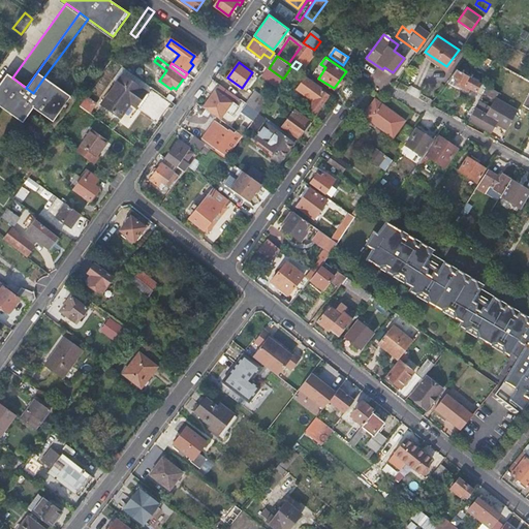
[(455,67),(446,78),(464,88),(466,84),(475,89),(479,81),(455,67)]
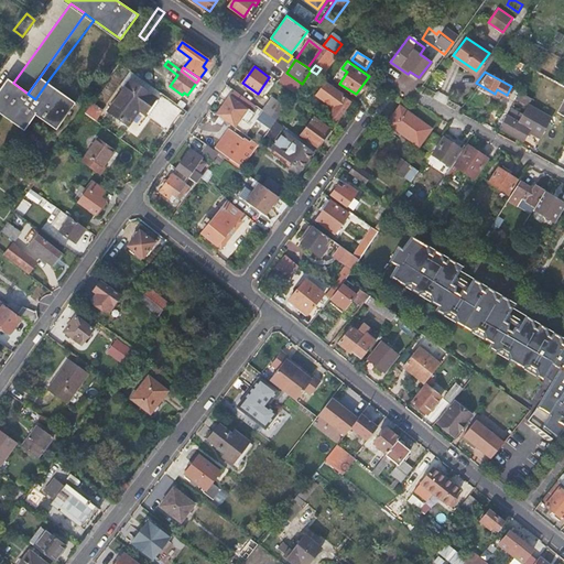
[(75,101),(47,82),(35,99),(28,94),(13,83),(8,79),(0,88),(0,114),(23,130),(35,115),(55,128),(67,114),(68,115),(71,111),(68,110),(75,101)]
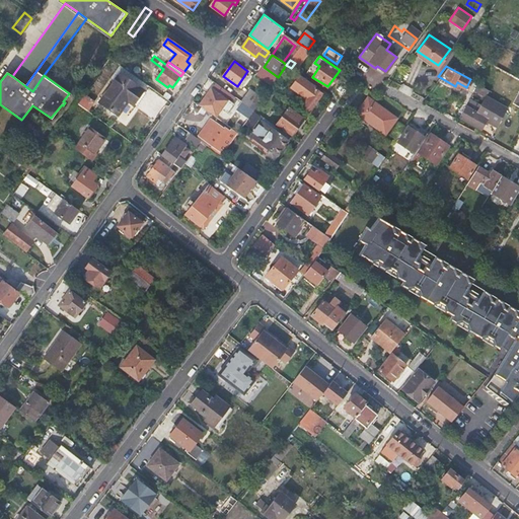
[(143,89),(120,73),(99,101),(118,115),(129,99),(134,103),(143,89)]
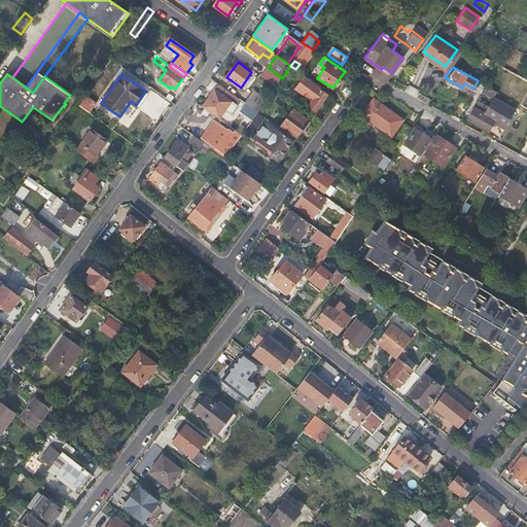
[(202,107),(219,119),(225,110),(229,112),(237,102),(234,99),(236,96),(220,84),(215,91),(214,90),(202,107)]
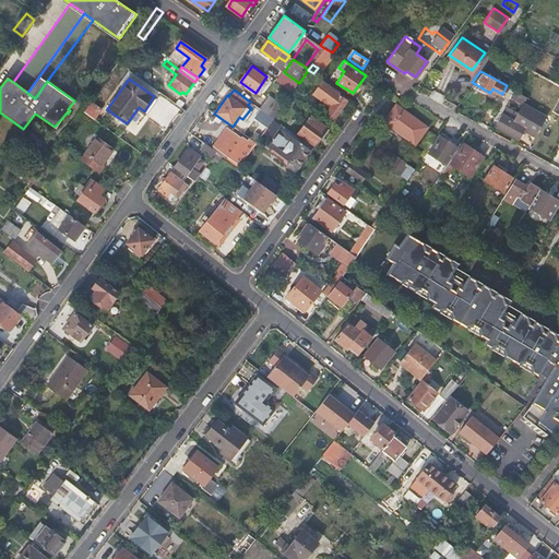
[(527,97),(516,91),(512,97),(524,103),(527,97)]
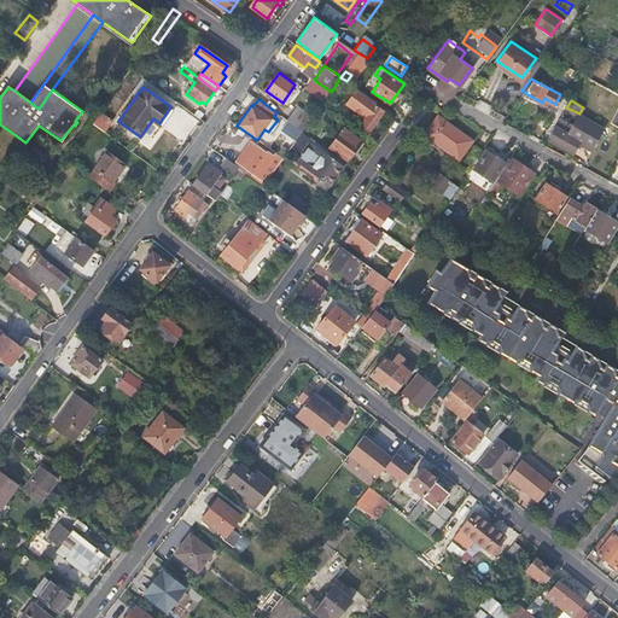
[(375,121),(384,109),(379,105),(378,108),(375,105),(360,127),(368,132),(374,124),(375,126),(378,122),(375,121)]
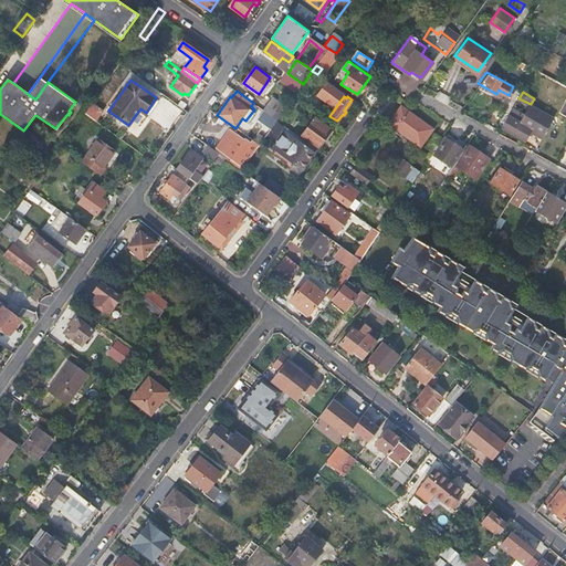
[(276,119),(286,107),(273,97),(263,109),(268,113),(276,119)]
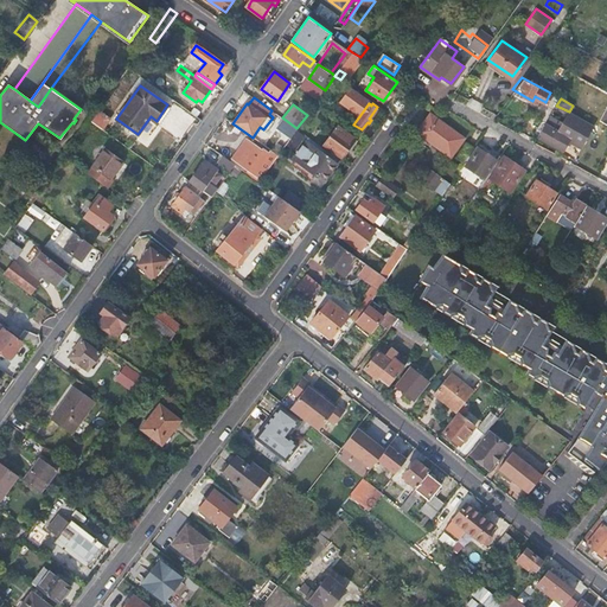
[(103,131),(112,120),(98,110),(90,121),(103,131)]
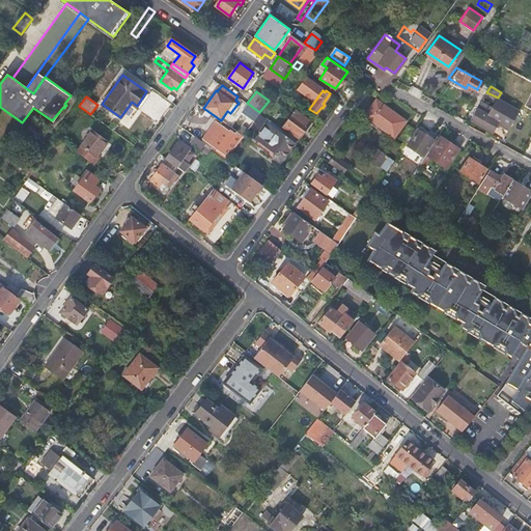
[(398,133),(408,120),(378,100),(366,115),(381,124),(383,122),(398,133)]
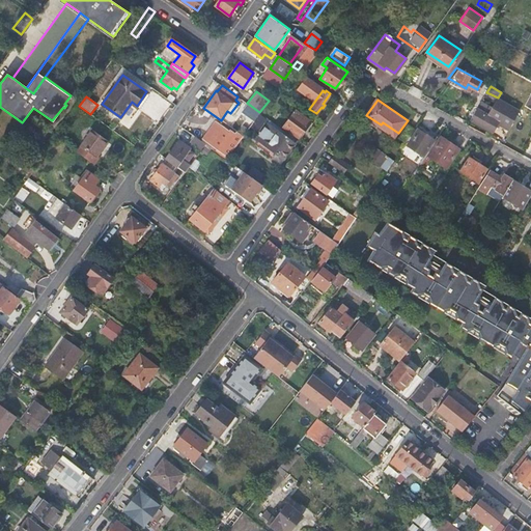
[(478,108),(472,119),(494,131),(497,124),(499,120),(503,122),(502,123),(510,128),(520,110),(499,100),(494,108),(491,115),(478,108)]
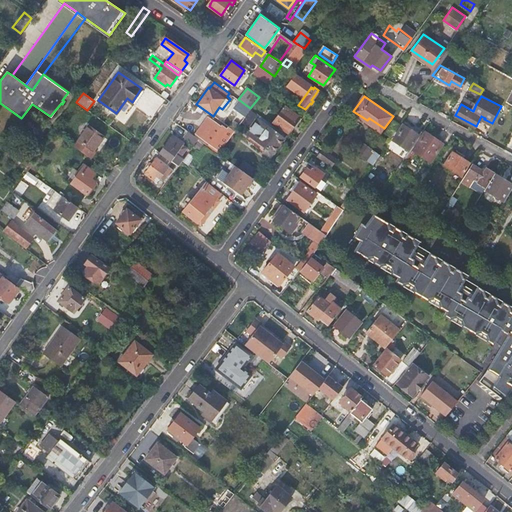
[(464,98),(461,104),(473,111),(476,104),(464,98)]
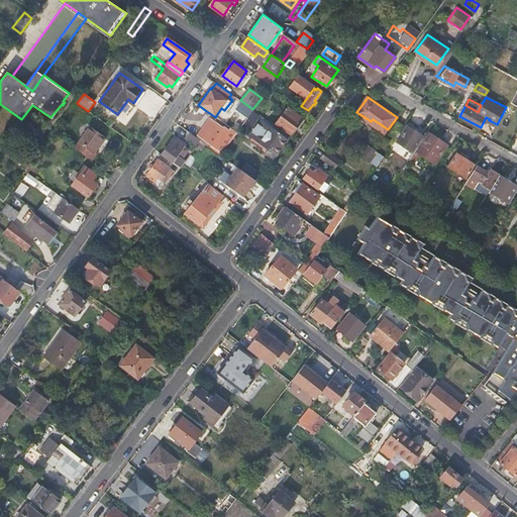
[(247,117),(252,109),(244,103),(238,111),(247,117)]
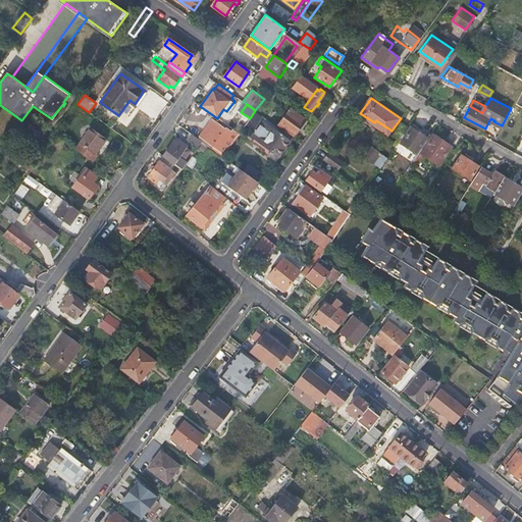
[(278,123),(293,134),(305,118),(291,108),(278,123)]
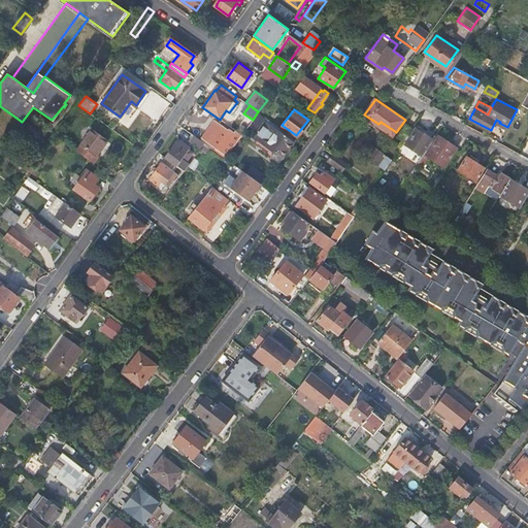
[(267,118),(258,111),(253,120),(251,122),(259,128),(264,123),(267,118)]
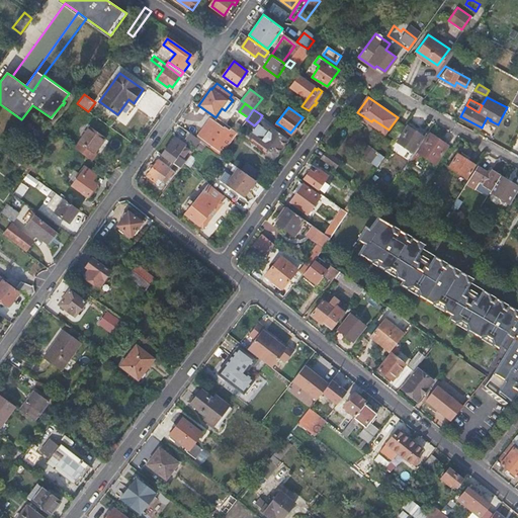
[(276,154),(289,136),(274,124),(267,119),(255,138),(276,154)]
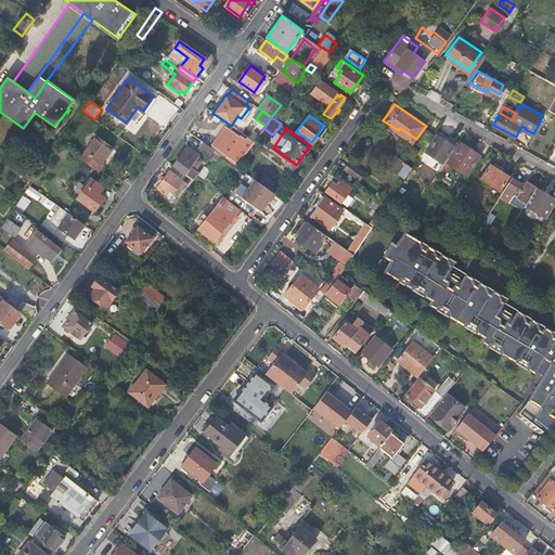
[(222,149),(226,153),(240,132),(236,129),(222,149)]
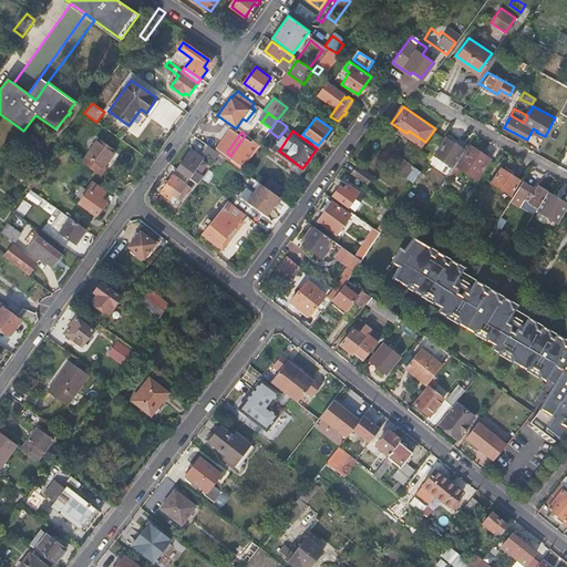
[(434,152),(444,137),(437,133),(428,146),(434,152)]
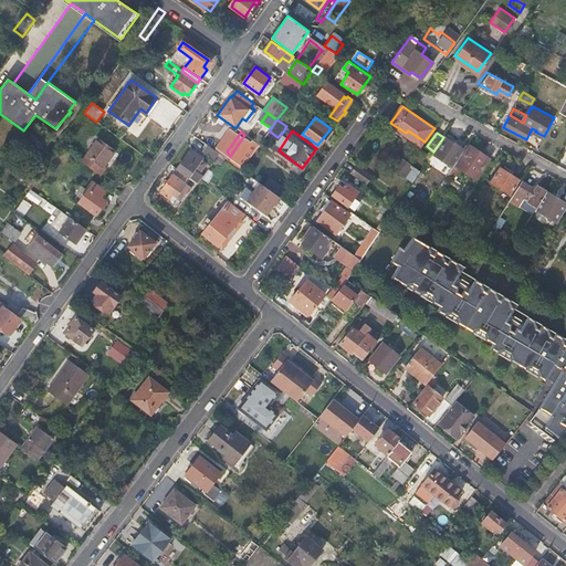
[(260,134),(254,142),(259,144),(264,137),(260,134)]
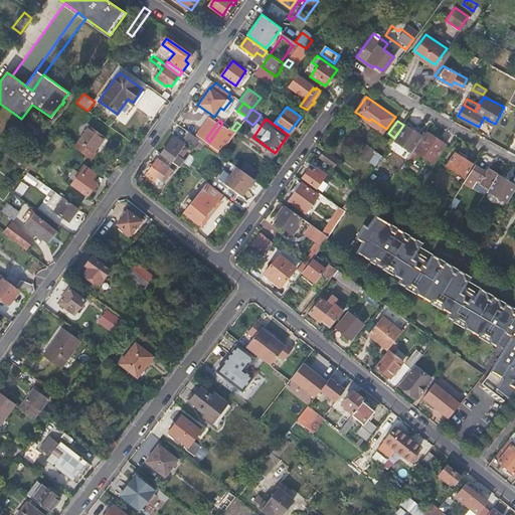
[(273,124),(288,135),(289,132),(275,122),(273,124)]
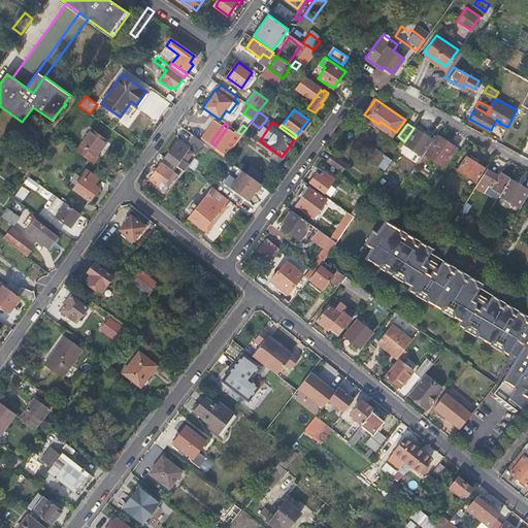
[(229,126),(212,150),(213,151),(221,139),(227,132),(230,127),(229,126)]
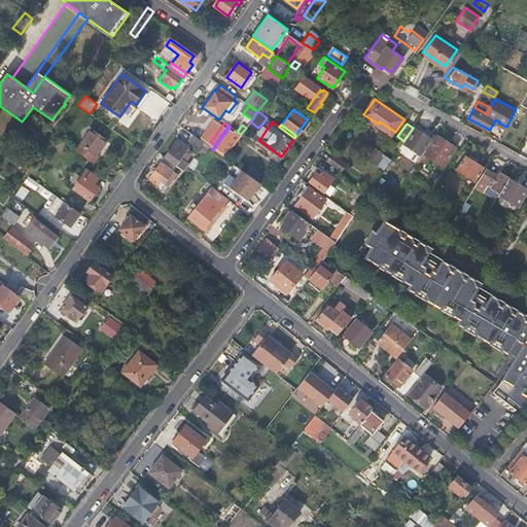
[(237,132),(230,127),(226,132),(237,140),(241,134),(237,132)]
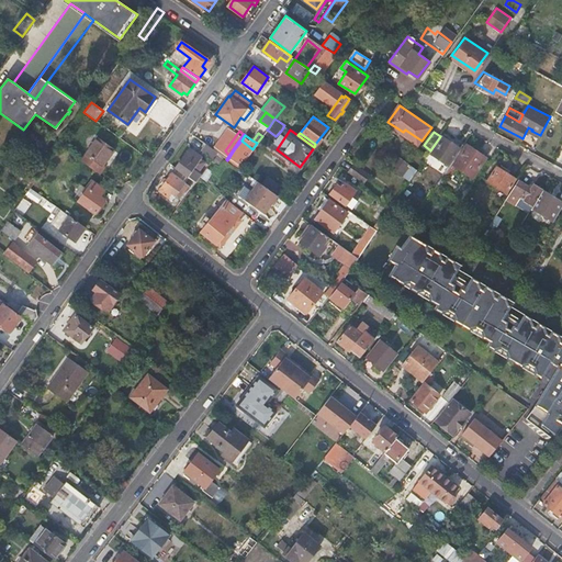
[(450,141),(444,136),(431,153),(449,164),(460,147),(452,143),(453,141),(451,138),(450,141)]
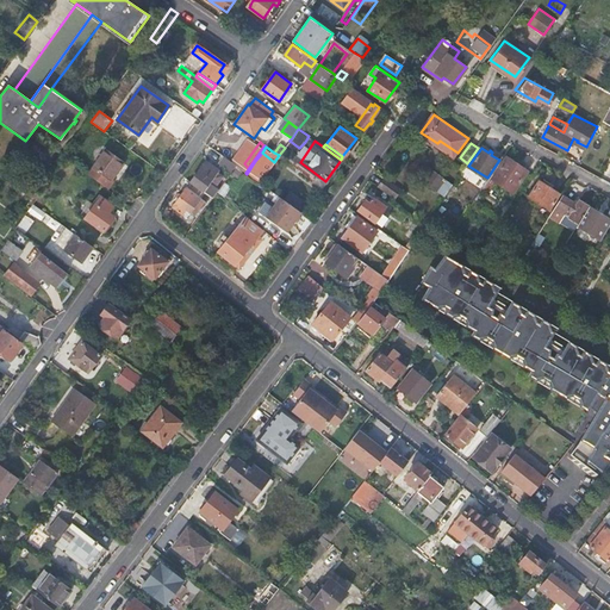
[(123,162),(106,150),(89,173),(106,185),(123,162)]
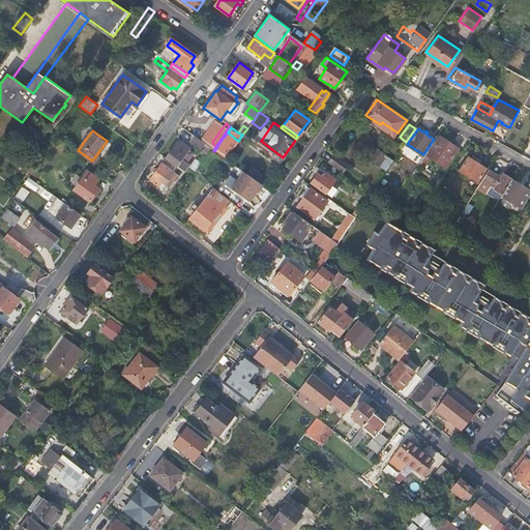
[(228,144),(233,148),(238,141),(228,133),(222,140),(228,144)]
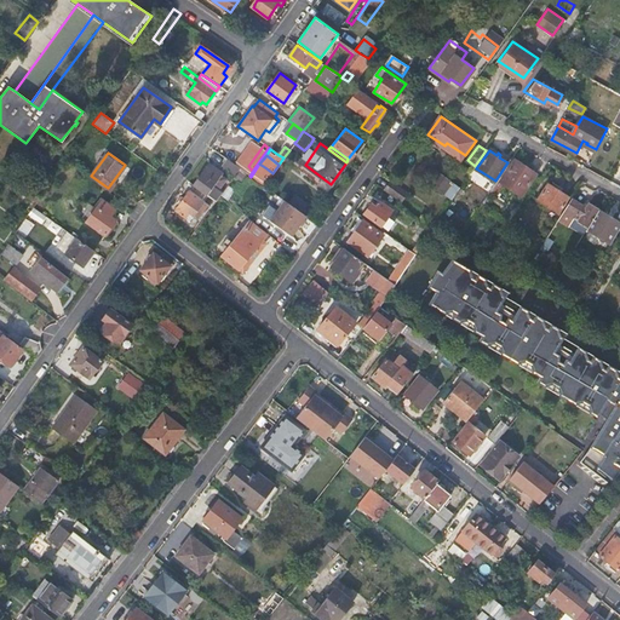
[(532,161),(524,156),(520,164),(515,160),(501,179),(521,194),(535,174),(530,171),(532,168),(528,166),(532,161)]
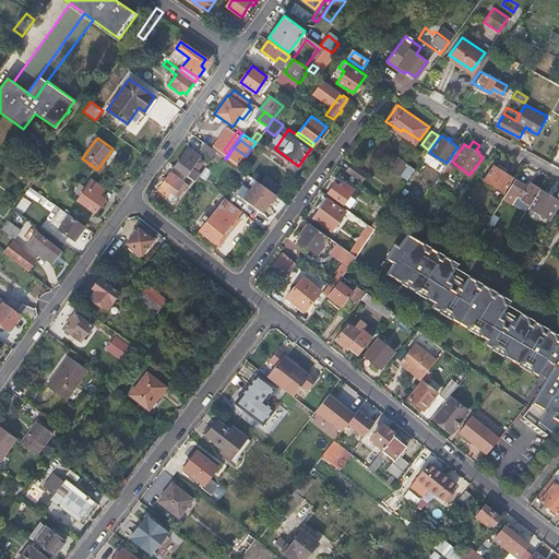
[(212,158),(216,152),(204,143),(200,150),(212,158)]
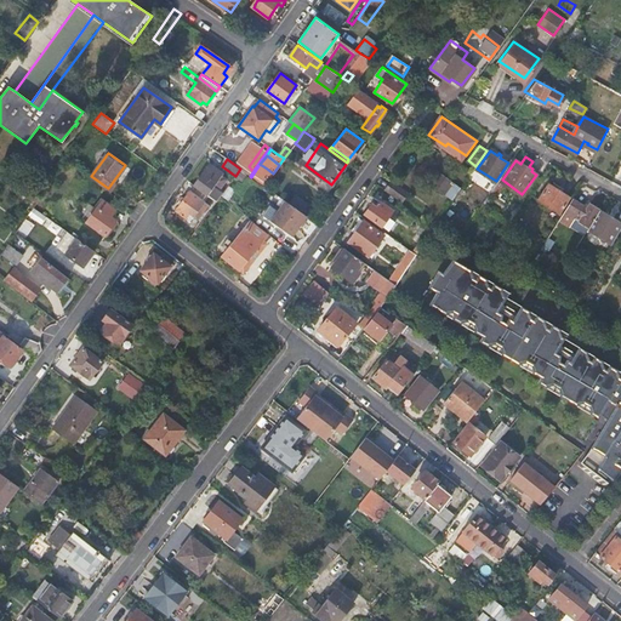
[(260,164),(251,177),(257,182),(267,169),(260,164)]
